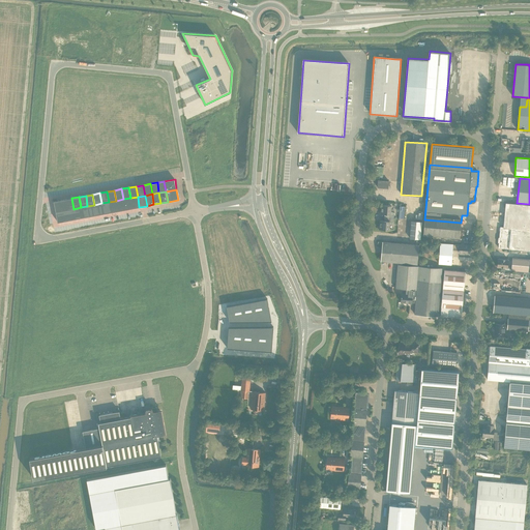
[(138,197),(130,198),(133,208),(139,207),(138,197)]
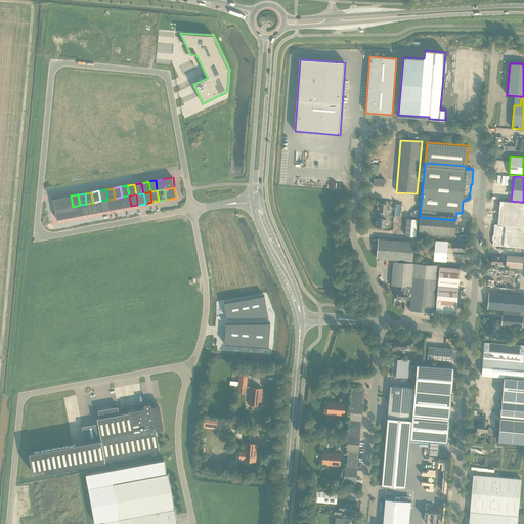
[(71,195),(63,198),(66,208),(73,207),(71,195)]
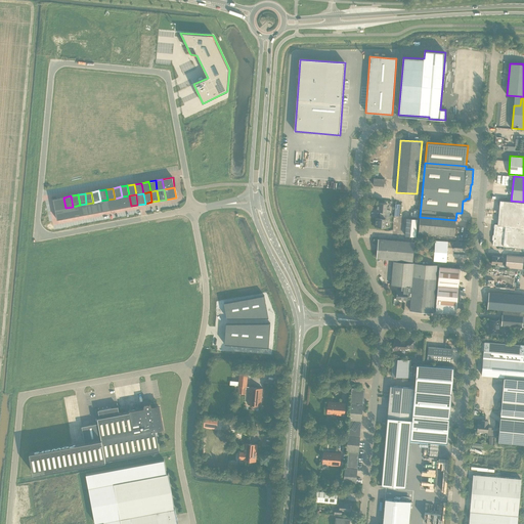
[(129,195),(122,197),(124,207),(131,206),(129,195)]
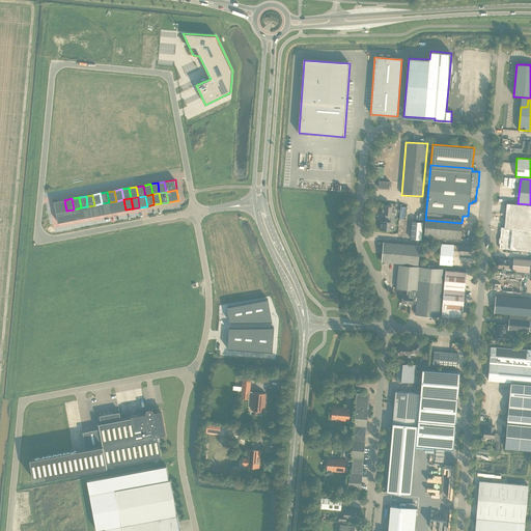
[(123,199),(116,201),(118,212),(126,210),(123,199)]
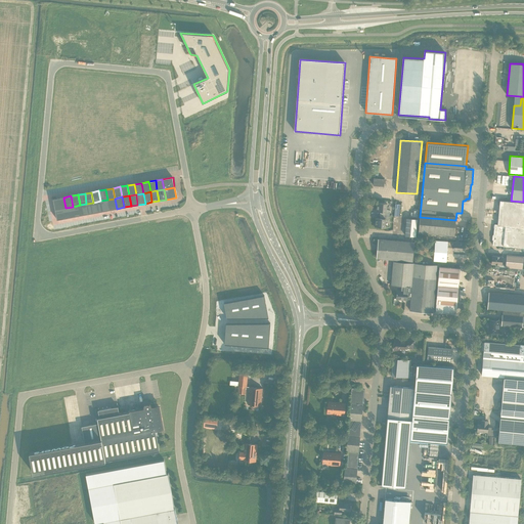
[(63,198),(53,200),(55,210),(66,208),(63,198)]
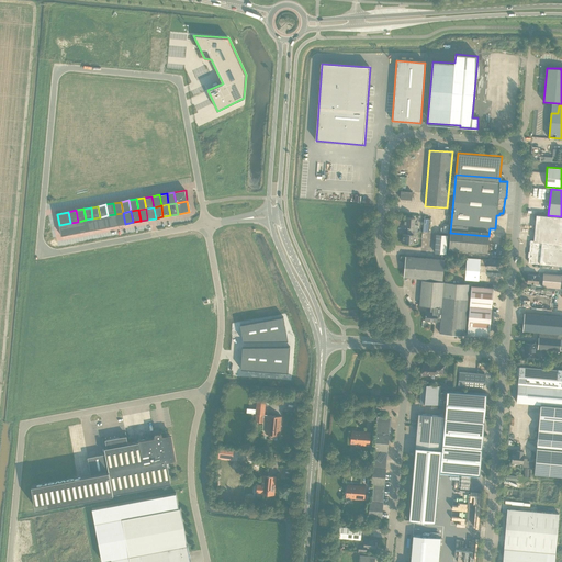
[(123,213),(115,214),(117,225),(125,224),(123,213)]
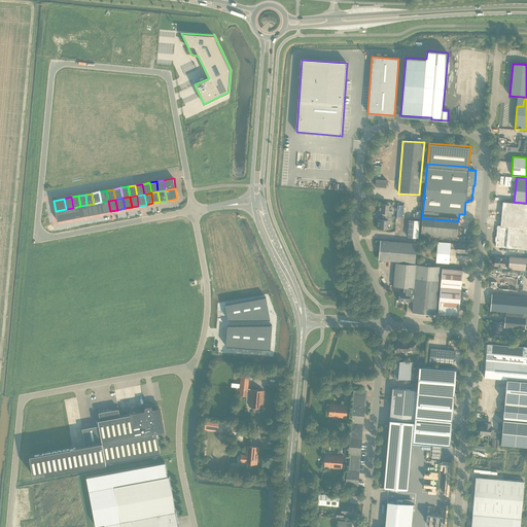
[(108,201),(101,202),(103,212),(110,211),(108,201)]
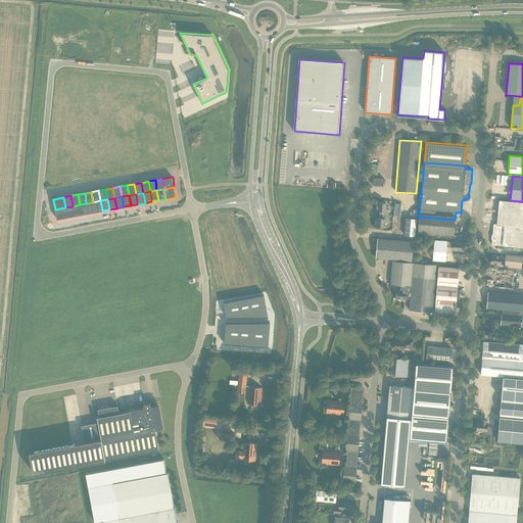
[(100,200),(93,202),(95,212),(102,210),(100,200)]
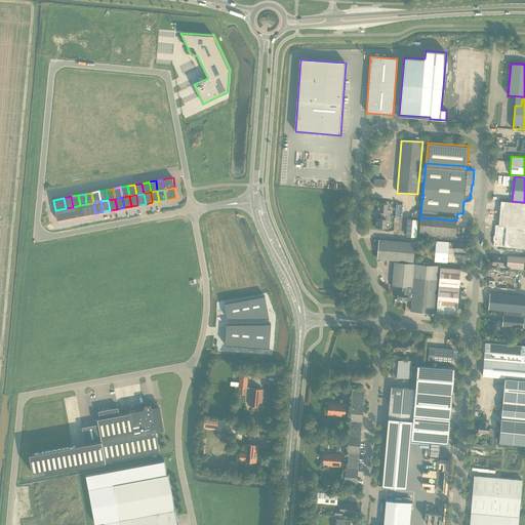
[(499,221),(499,226),(524,227),(524,203),(501,201),(499,221)]
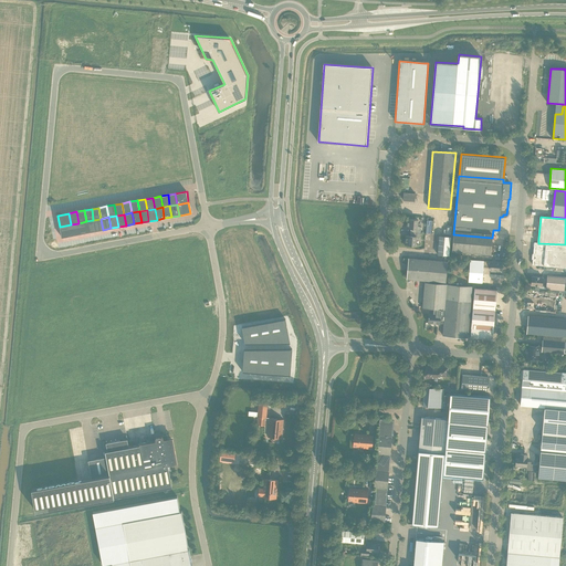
[(101,219),(93,220),(95,231),(103,230),(101,219)]
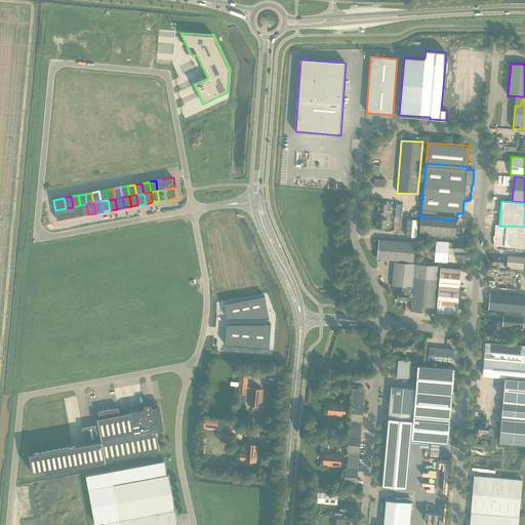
[(380,215),(390,216),(391,210),(387,210),(388,204),(377,203),(376,211),(380,211),(380,215)]
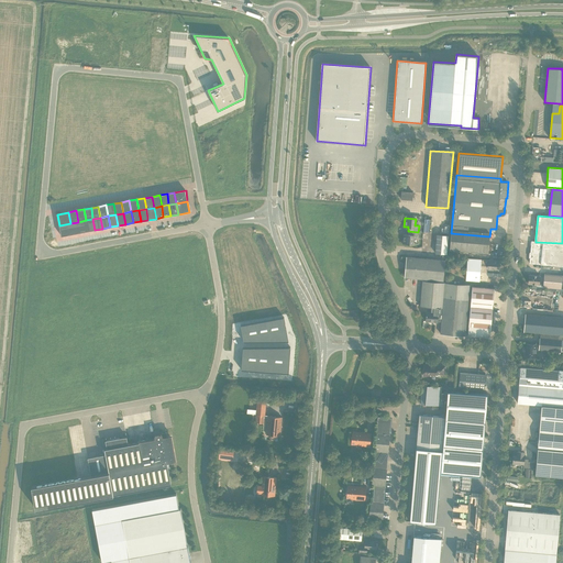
[(92,219),(86,220),(87,231),(95,230),(92,219)]
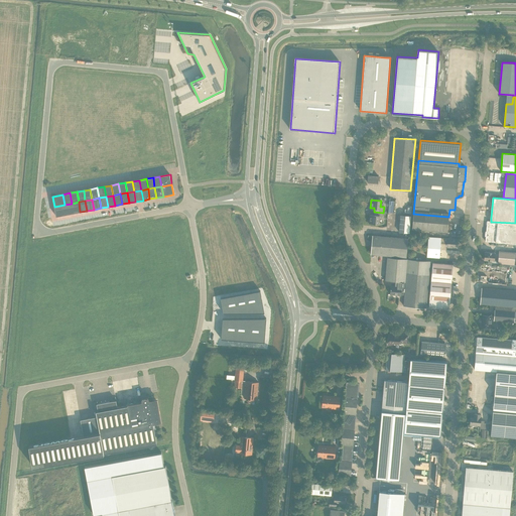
[(79,202),(72,204),(74,214),(80,212),(79,202)]
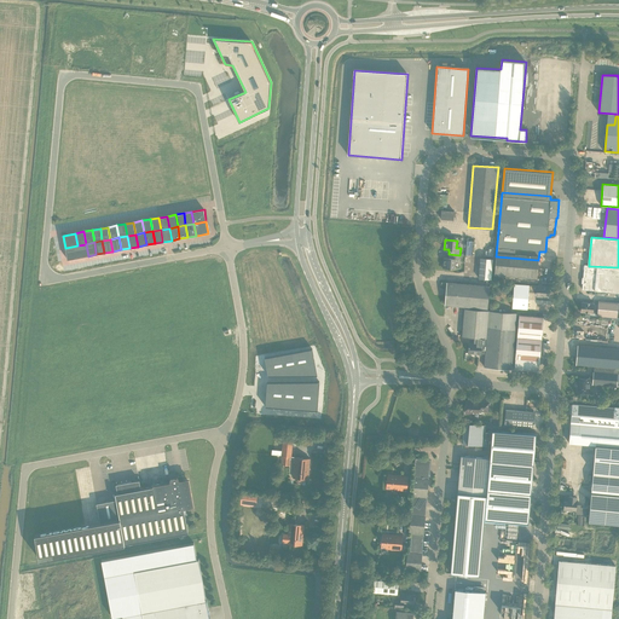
[(86,244),(77,246),(80,258),(88,256),(86,244)]
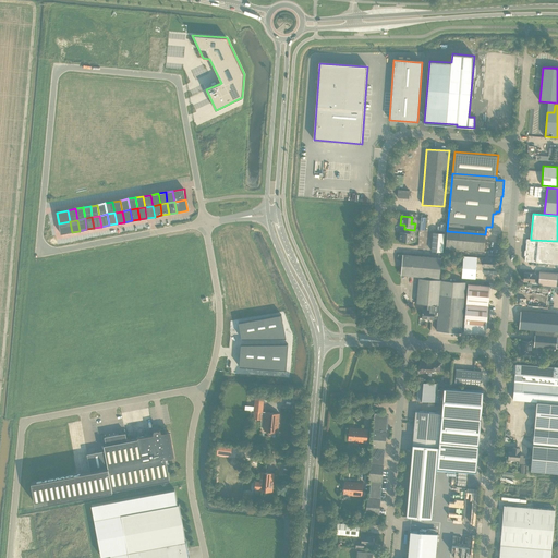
[(70,221),(59,223),(61,234),(72,232),(70,221)]
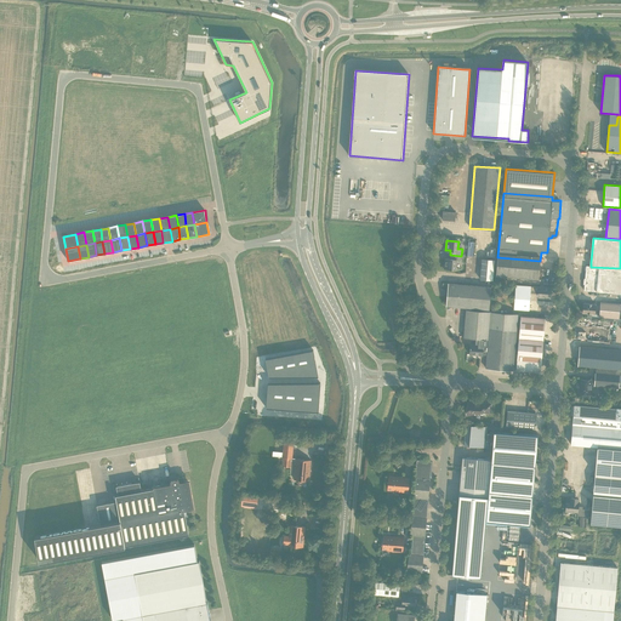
[(461,256),(450,255),(449,260),(444,258),(444,268),(456,269),(456,263),(461,263),(461,256)]
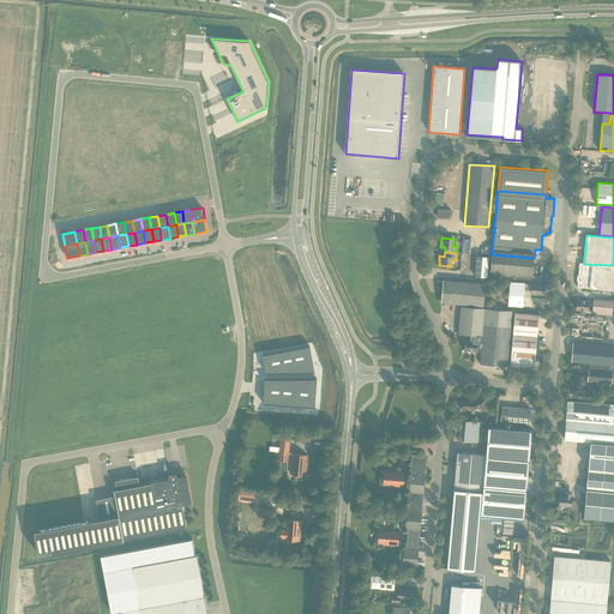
[(492,254),(491,272),(533,276),(534,258),(492,254)]
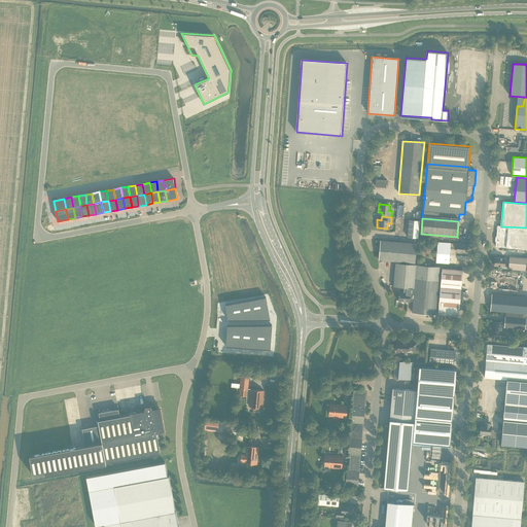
[(408,237),(418,238),(420,220),(410,219),(408,237)]
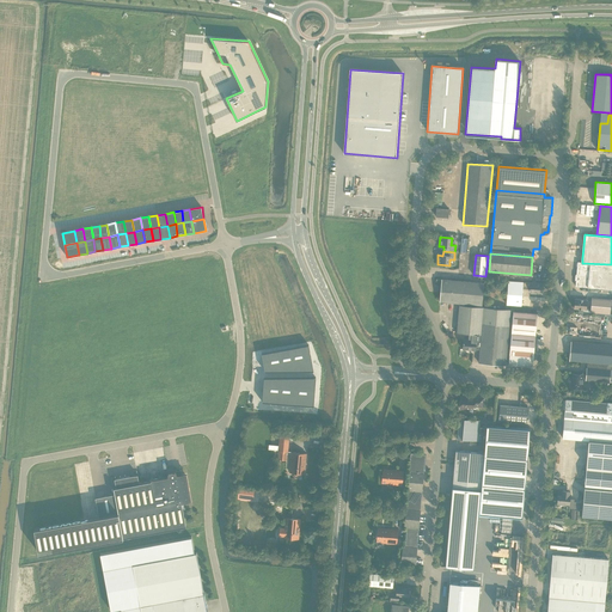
[(271,261),(242,265),(244,275),(274,270),(271,261)]
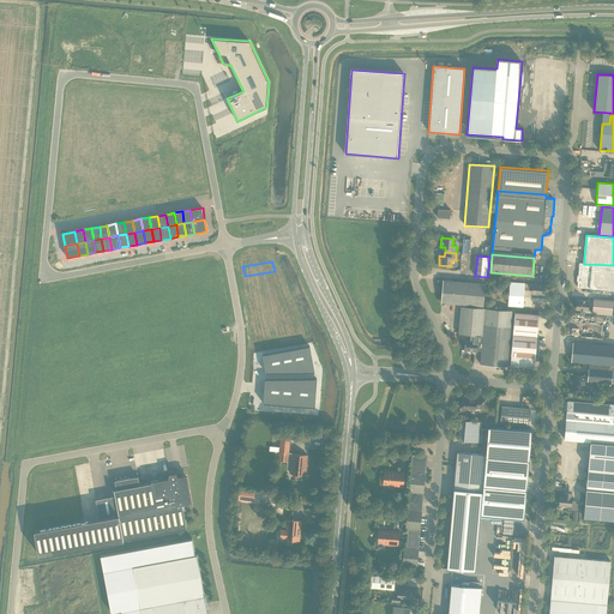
[(581,264),(578,288),(613,290),(613,265),(584,264),(581,263),(581,264)]
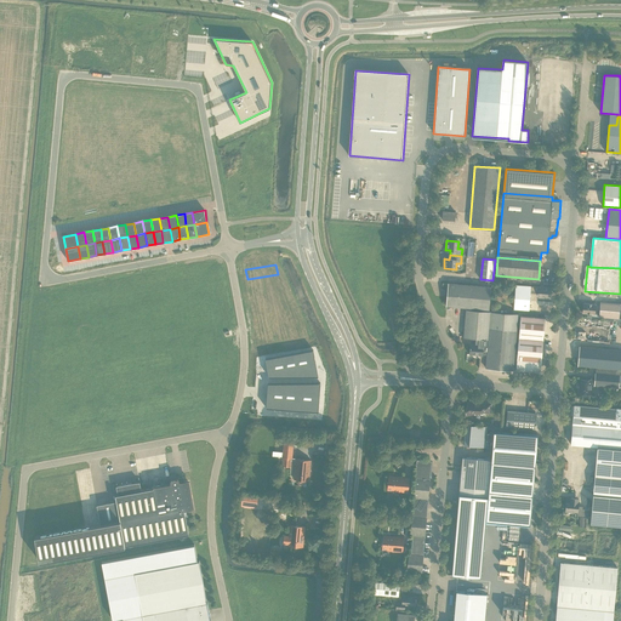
[(445,306),(489,309),(490,288),(443,284),(442,289),(448,290),(445,306)]
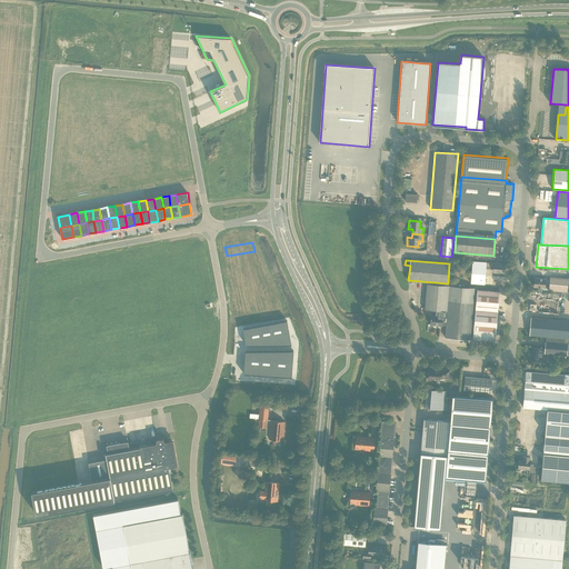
[(486,262),(483,262),(472,261),(471,283),(483,285),(486,268),(493,268),(492,272),(503,273),(505,263),(493,263),(486,262)]
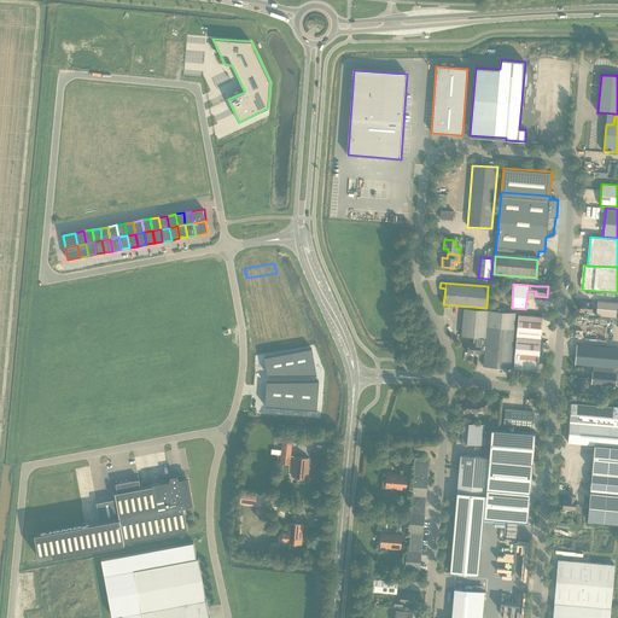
[(617,316),(617,302),(598,301),(596,315),(617,316)]
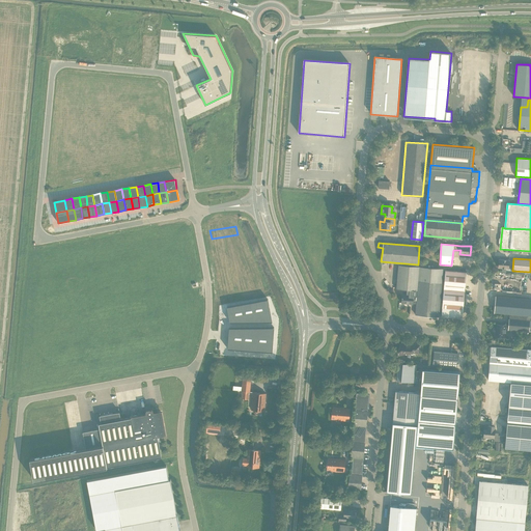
[(498,268),(508,269),(509,260),(499,259),(498,268)]
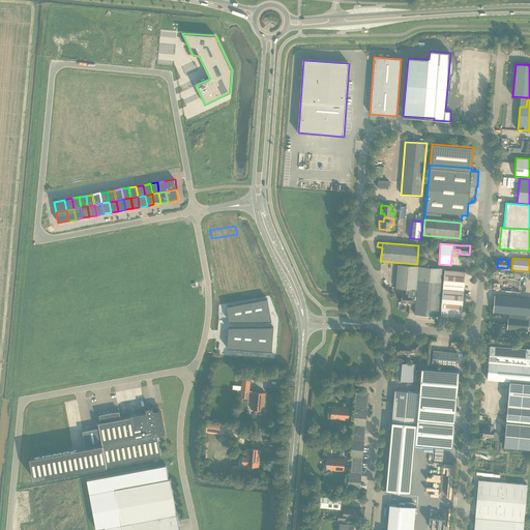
[(398,265),(395,289),(405,290),(405,294),(401,294),(401,302),(411,303),(412,303),(412,295),(416,296),(415,303),(414,315),(438,317),(440,283),(441,268),(398,265)]
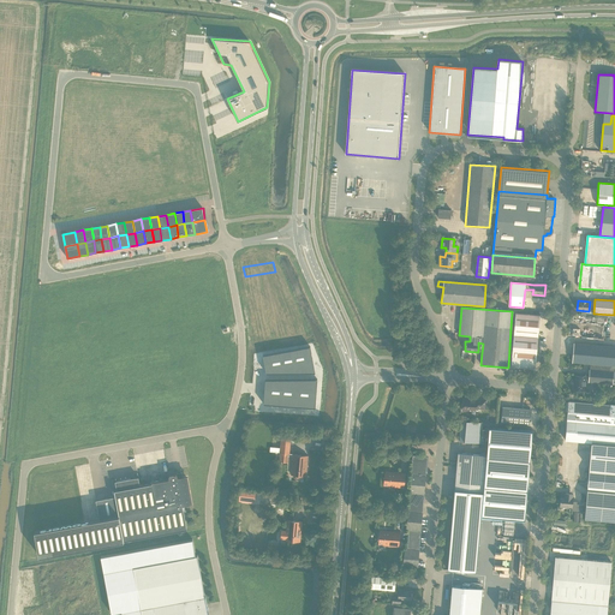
[(512,366),(536,369),(541,315),(515,314),(512,366)]
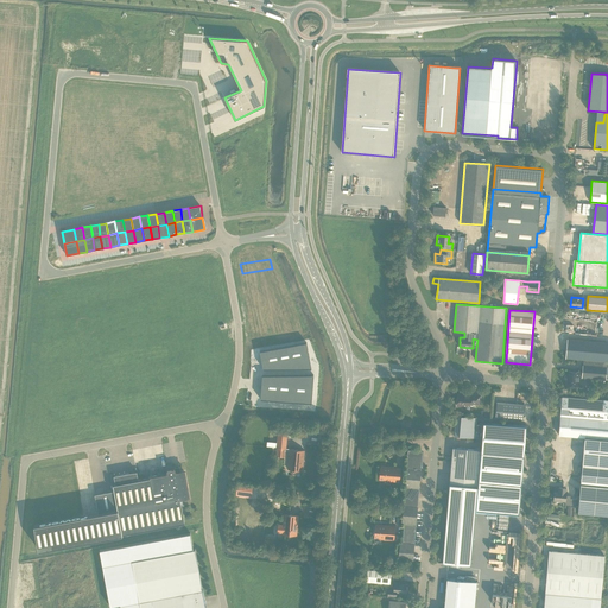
[(583,361),(607,362),(607,342),(591,341),(567,340),(565,358),(583,360),(583,361)]
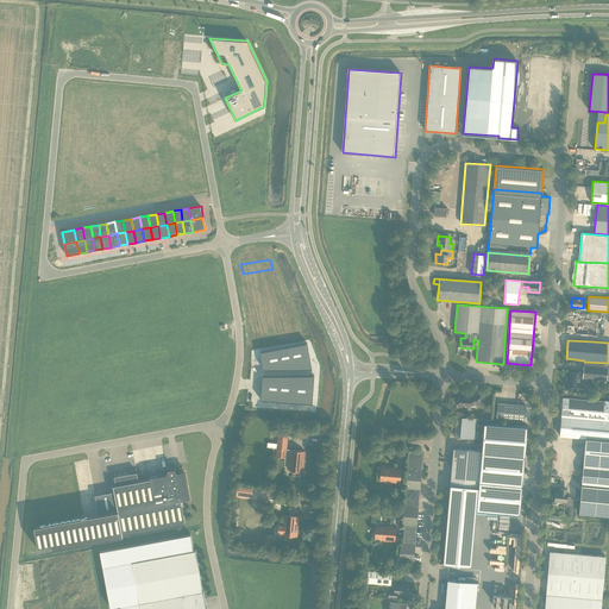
[(307,343),(261,352),(264,370),(312,369),(307,343)]
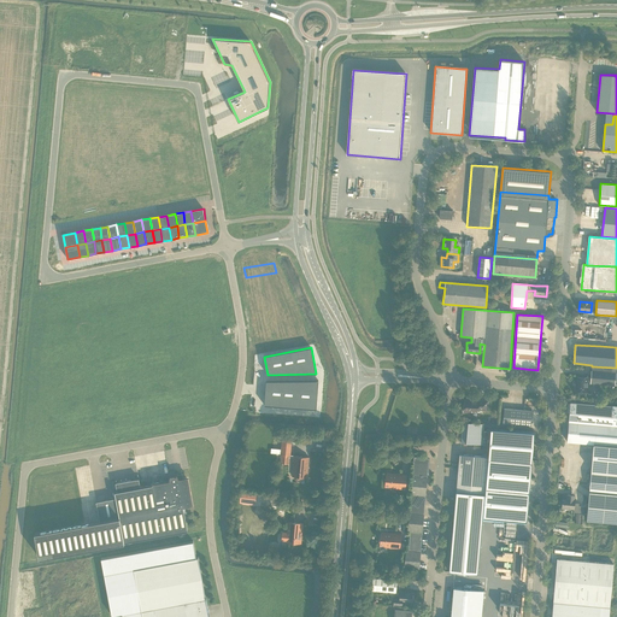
[(591,382),(616,385),(616,368),(592,366),(591,378),(591,382)]
